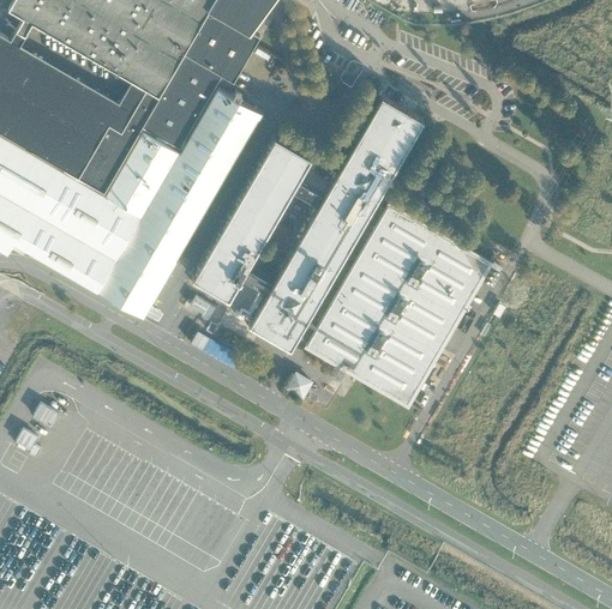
[(13,0),(6,12),(23,20),(10,42),(0,36),(0,136),(103,196),(139,132),(177,154),(214,90),(221,78),(233,86),(259,40),(256,37),(251,35),(275,0),(13,0)]
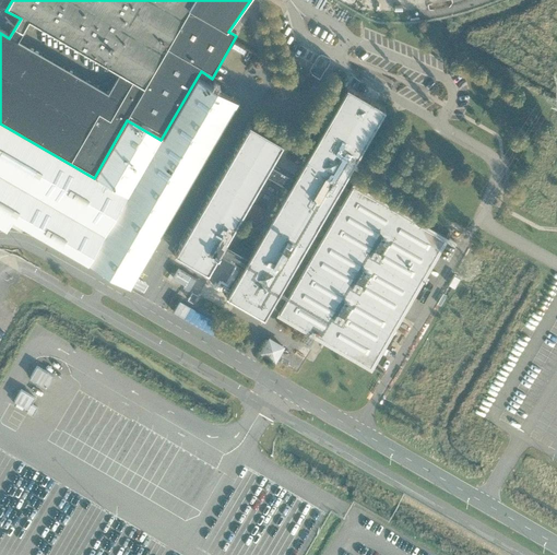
[(94,178),(0,124),(0,232),(4,235),(10,225),(129,290),(238,107),(194,82),(161,140),(127,120),(94,178)]
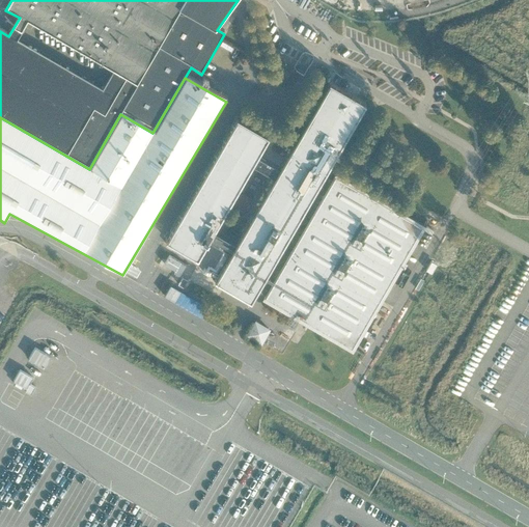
[(304,134),(282,171),(260,159),(271,140),(237,120),(165,244),(199,264),(211,245),(231,257),(215,284),(254,306),(258,300),(353,356),(427,229),(330,172),(368,107),(332,86),(323,103),(304,134)]
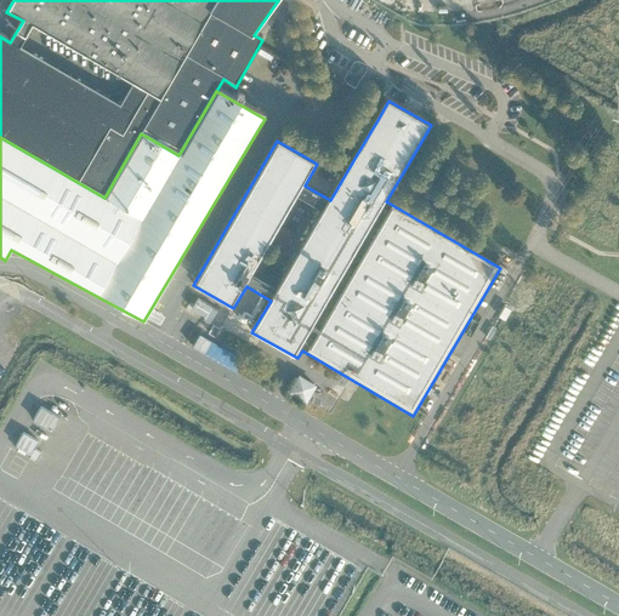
[(213,312),(197,302),(193,308),(187,304),(183,311),(205,324),(213,312)]
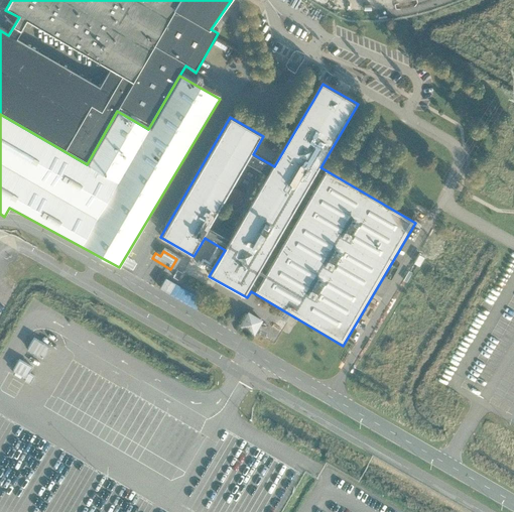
[(251,337),(260,323),(244,312),(235,327),(251,337)]
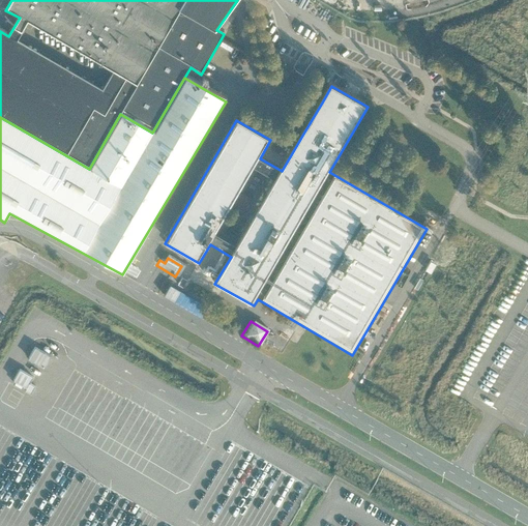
[(31,353),(26,362),(44,372),(49,361),(31,353)]
